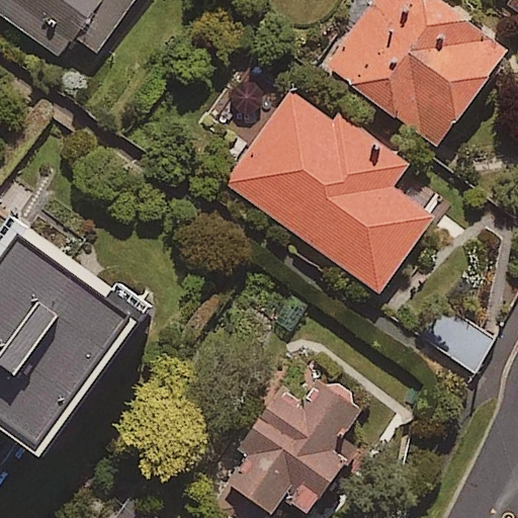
[(133,0),(0,0),(0,18),(57,58),(70,37),(95,55),(133,0)]
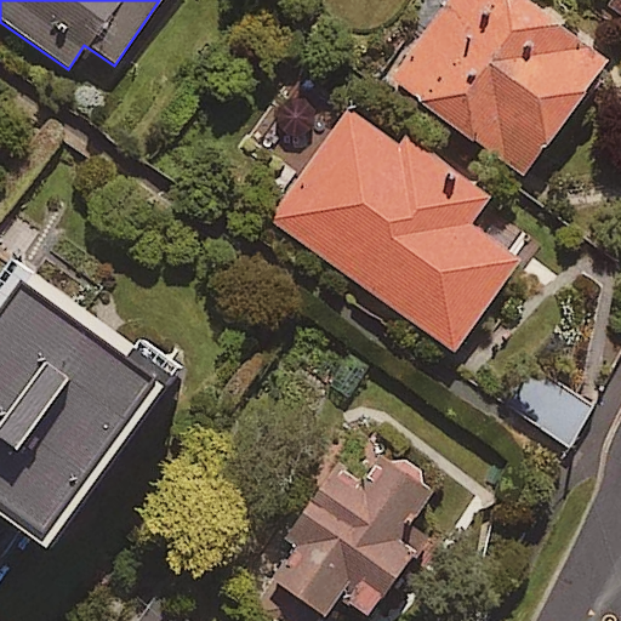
[(600,61),(516,0),(446,0),(388,81),(518,176),(600,61)]
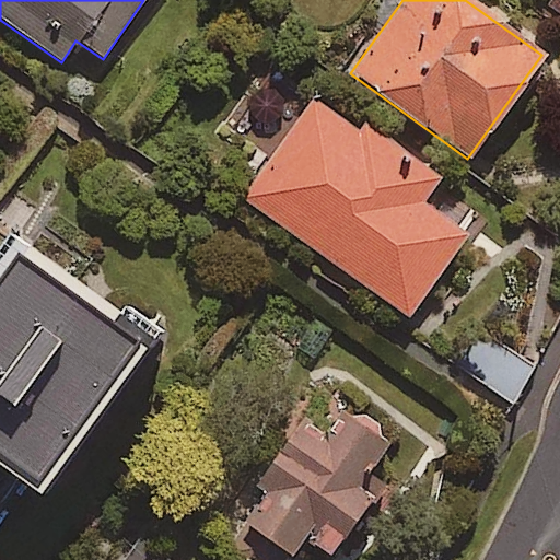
[(559,0),(549,0),(543,11),(559,22),(559,0)]
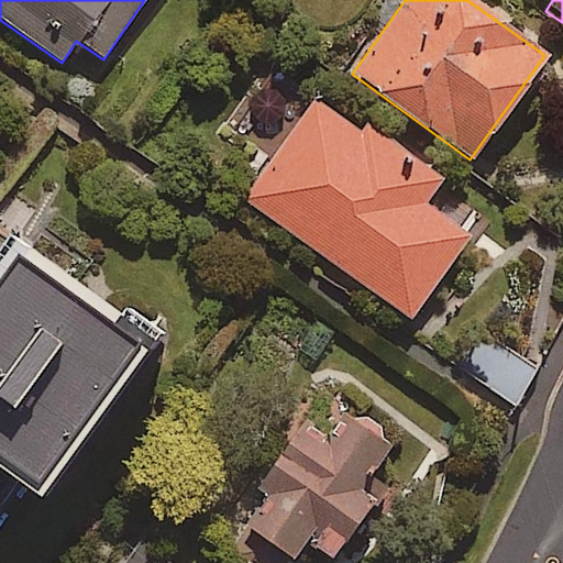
[(357,134),(312,101),(241,198),(407,319),(466,238),(422,205),(439,183),(363,128),(357,134)]
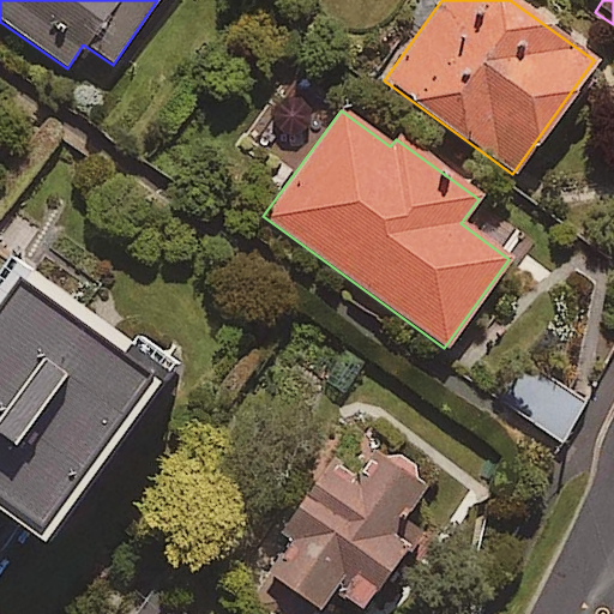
[(172,369),(36,269),(0,317),(0,480),(58,523),(172,369)]
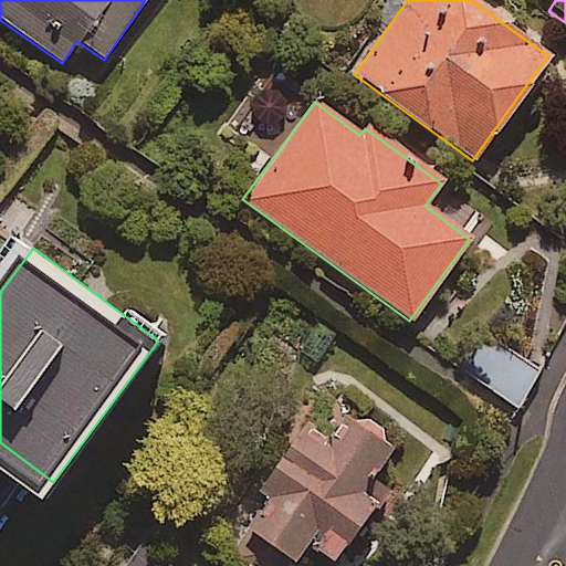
[(540,371),(490,339),(467,376),(516,407),(540,371)]
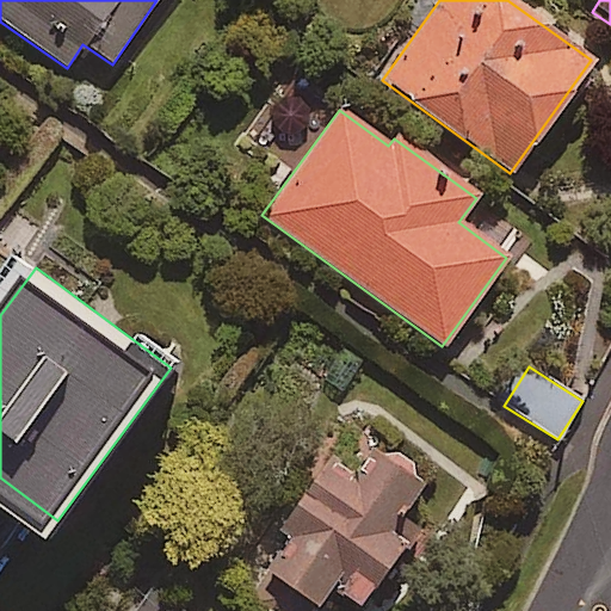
[(425,471),(374,442),(350,480),(325,464),(245,600),(263,610),(312,610),(326,587),(362,609),(406,536),(392,528),(425,471)]
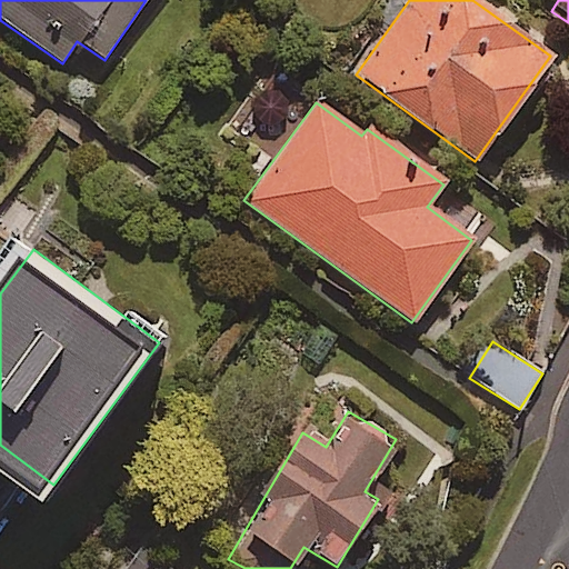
[(161,568),(138,553),(127,568),(161,568)]
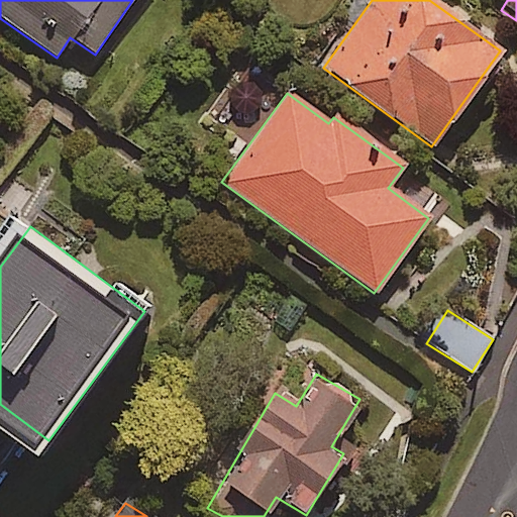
All buildings are outlined.
